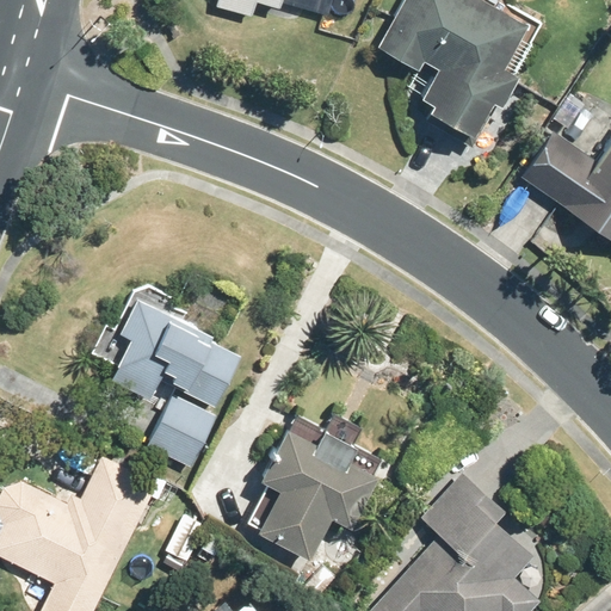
[(218,0),(217,7),(253,16),(258,0),(281,7),(282,0),(218,0)]
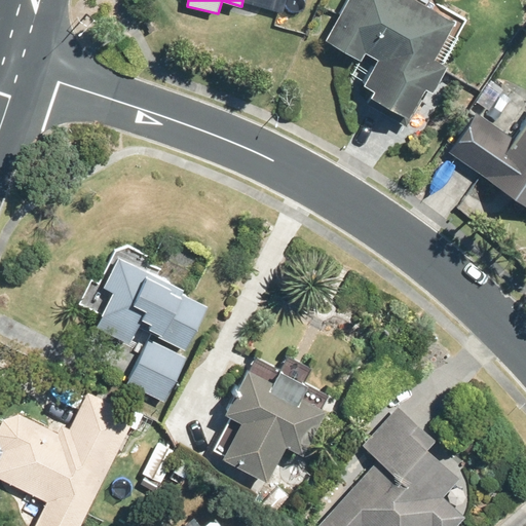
[(434,59),(455,22),(415,0),(348,0),(327,41),(361,61),(366,52),(379,60),(364,85),(375,91),(371,99),(374,101),(371,107),(409,128),(429,91),(430,92),(446,66),(434,59)]
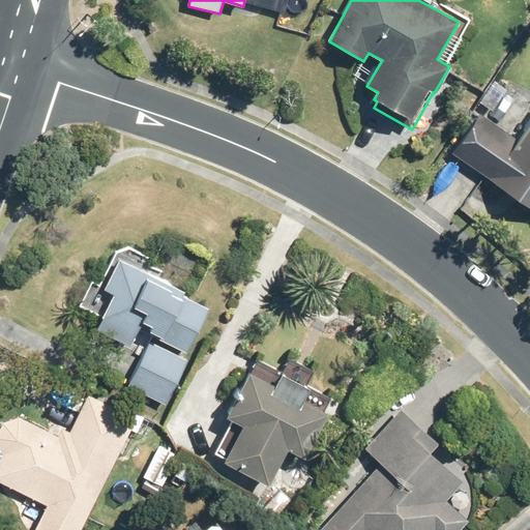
[(453,154),(529,205),(529,118),(517,139),(480,115),(453,154)]
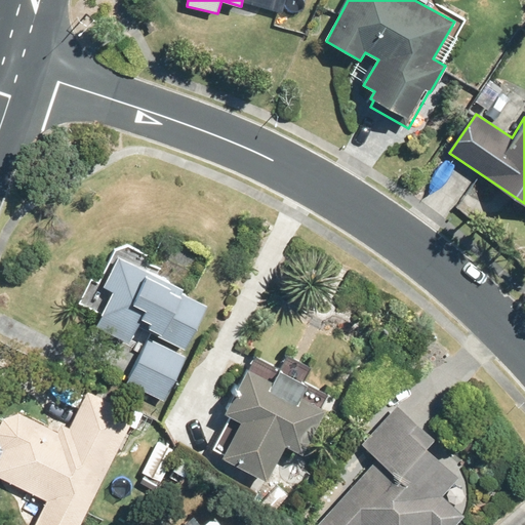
[(82,299),(105,311),(97,323),(131,339),(140,322),(188,345),(209,301),(185,289),(187,285),(159,272),(161,267),(151,263),(155,254),(130,243),(116,247),(103,276),(95,273),(82,299)]
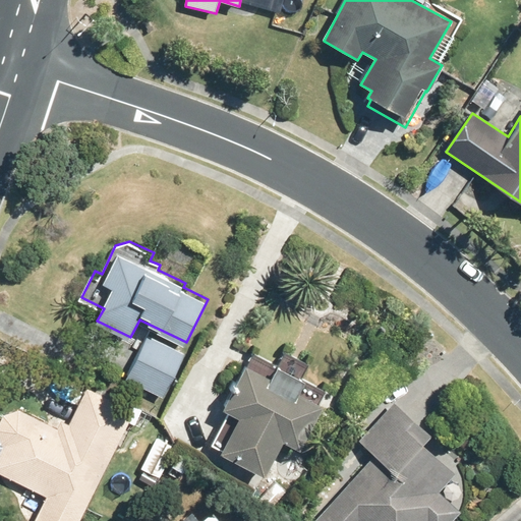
[(148,336),(125,379),(162,398),(184,354),(148,336)]
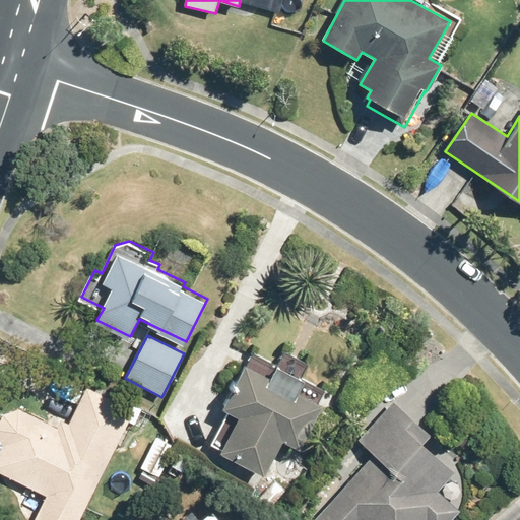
[(300,379),(307,367),(284,353),(276,368),(252,354),(237,385),(233,383),(229,391),(231,393),(221,409),(230,413),(210,448),(264,476),(283,441),(300,450),(323,406),(318,403),(325,392),(300,379)]
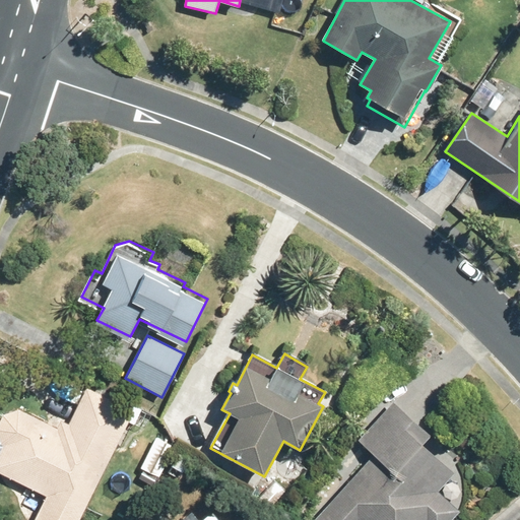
[(0,471),(38,492),(29,506),(39,512),(35,519),(80,519),(135,412),(87,388),(70,425),(62,421),(59,430),(19,409),(4,414),(0,423),(0,471)]
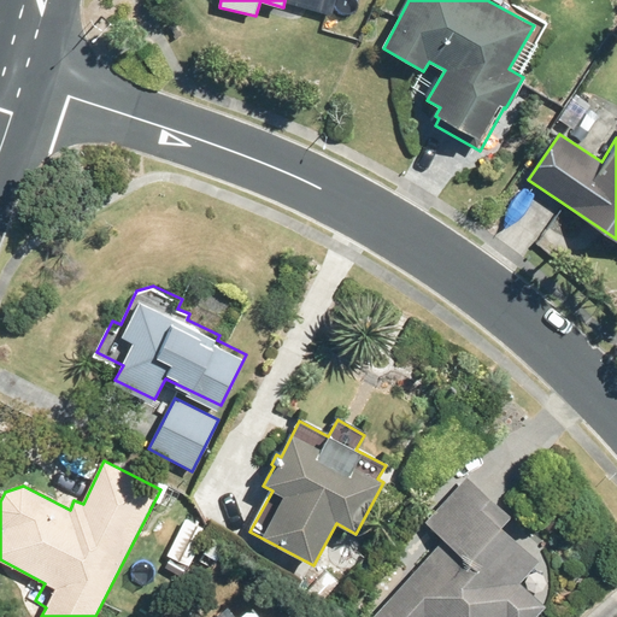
[(423,522),(441,540),(371,616),(534,616),(548,603),(522,580),(544,558),(505,524),(510,516),(466,476),(423,522)]
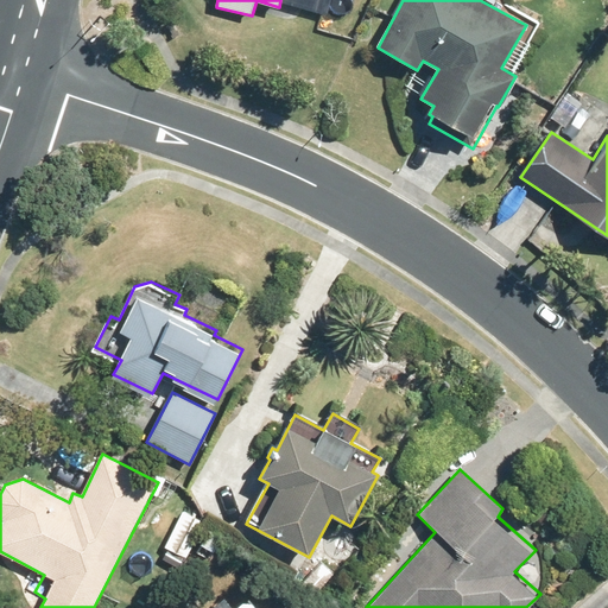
[(183,512),(166,546),(185,556),(203,521),(183,512)]
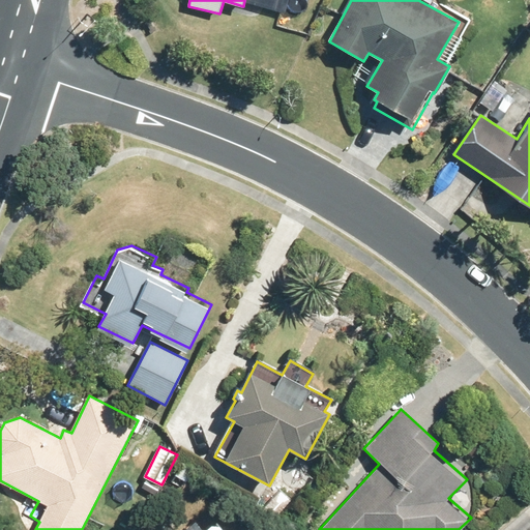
[(183,462),(176,475),(186,481),(195,469),(183,462)]
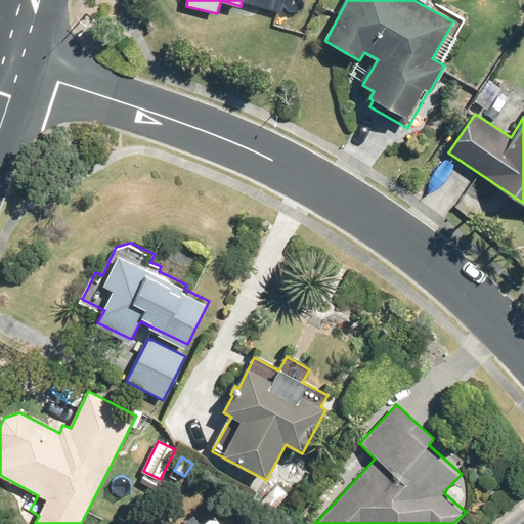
[(277,483),(260,503),(273,514),(290,495),(277,483)]
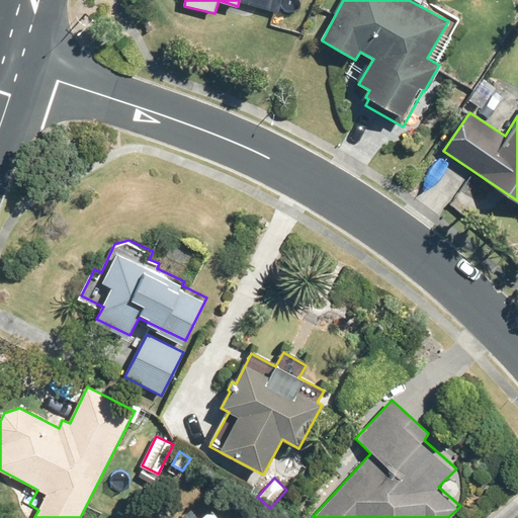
All buildings are outlined.
